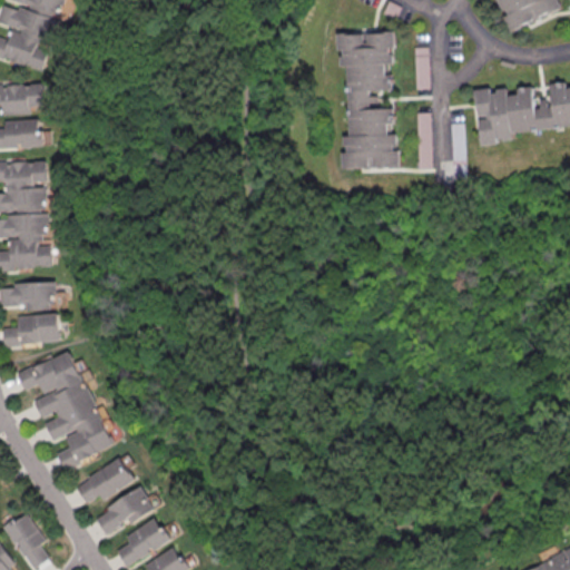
[(61,0),(45,48),(48,49),(40,71),(0,57),(0,35),(8,38),(11,27),(0,22),(0,7),(2,2),(17,7),(19,1),(16,0),(61,0)]
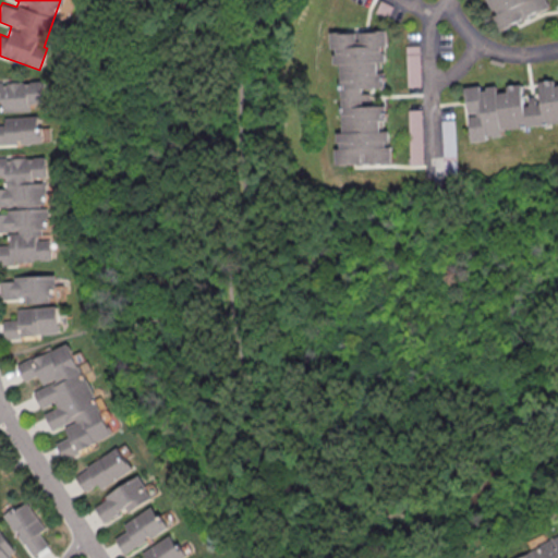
[(550,9),(547,0),(485,0),(498,31),(550,9)]
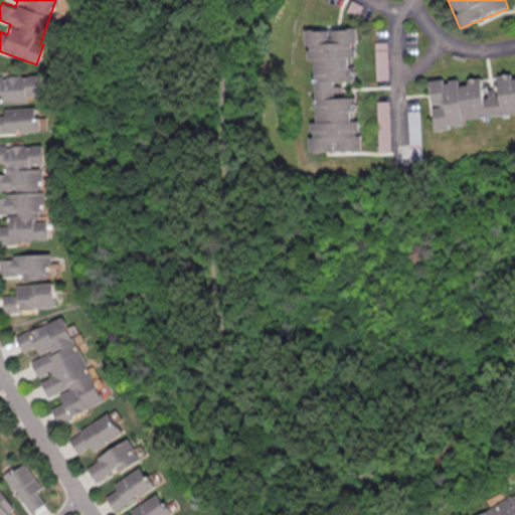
[(307,28),(307,44),(312,43),(312,48),(309,48),(310,58),(315,58),(317,122),(311,122),(311,130),(315,130),(315,136),(311,136),(312,150),(362,149),(361,135),(356,135),(355,129),(360,129),(359,120),(352,120),(351,111),(357,111),(357,97),(336,98),(335,80),(356,80),(355,66),(351,66),(350,56),(358,56),(357,47),(354,47),(354,42),(360,41),(359,26),(307,28)]
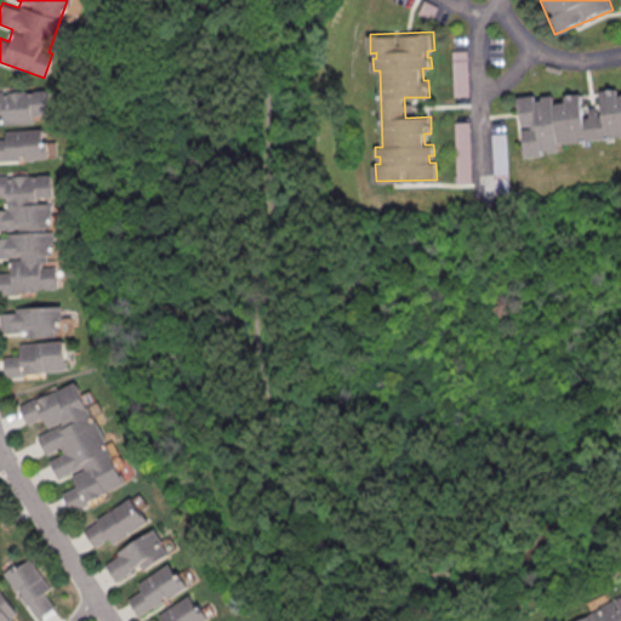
[(453,50),(467,50),(468,95),(454,96),(453,50)]
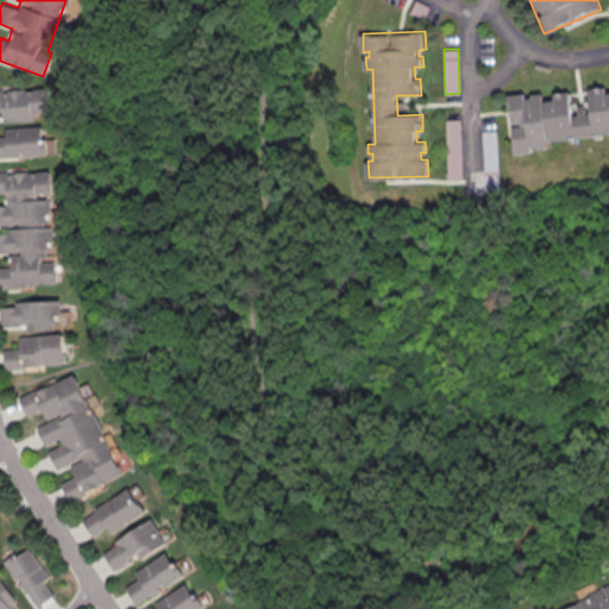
[(0,110),(4,111),(4,120),(49,119),(48,87),(0,88),(0,110)]
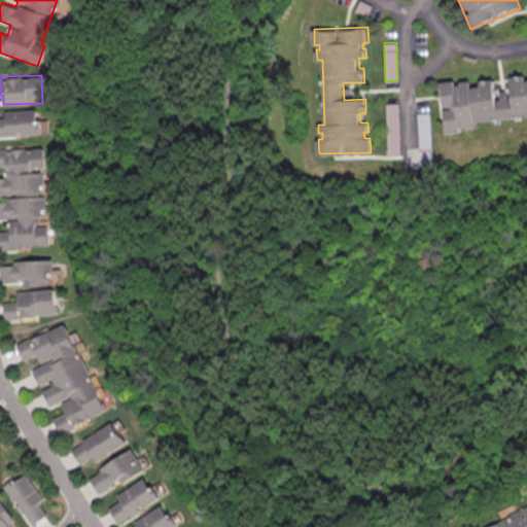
[(445,134),(461,132),(460,128),(465,127),(465,130),(476,129),(475,123),(526,115),(526,79),(525,80),(524,75),(510,76),(513,98),(496,100),(493,78),(479,80),(480,85),(469,86),(468,79),(459,80),(459,83),(454,84),(453,78),(437,80),(445,134)]
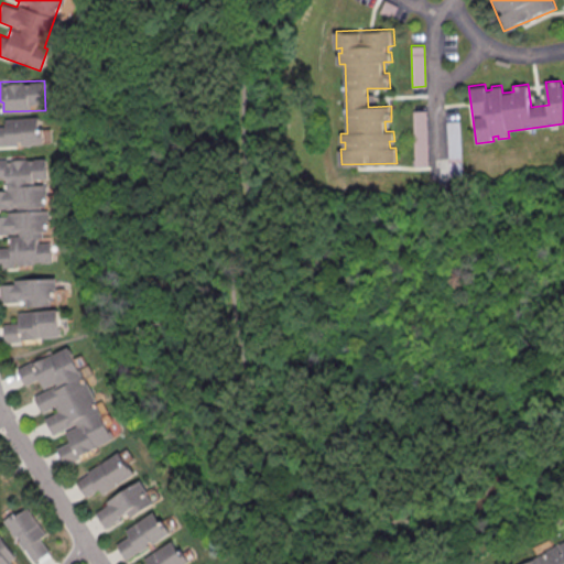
[(412,110),(426,109),(429,165),(414,165),(412,110)]
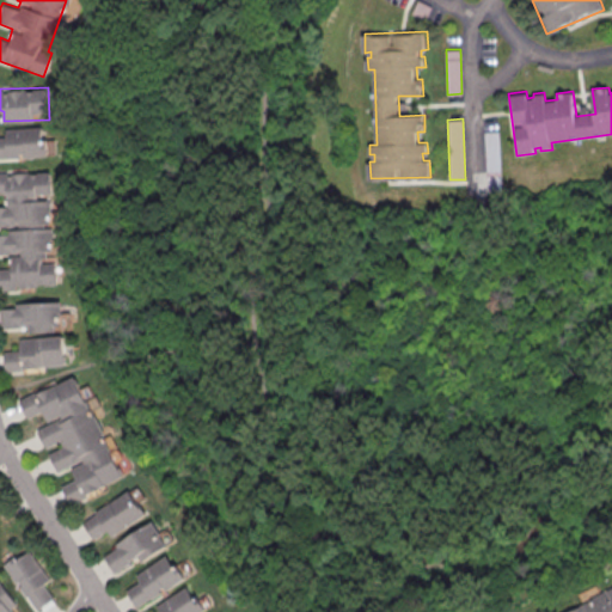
[(4,128),(4,138),(0,138),(0,158),(50,157),(49,127),(4,128)]
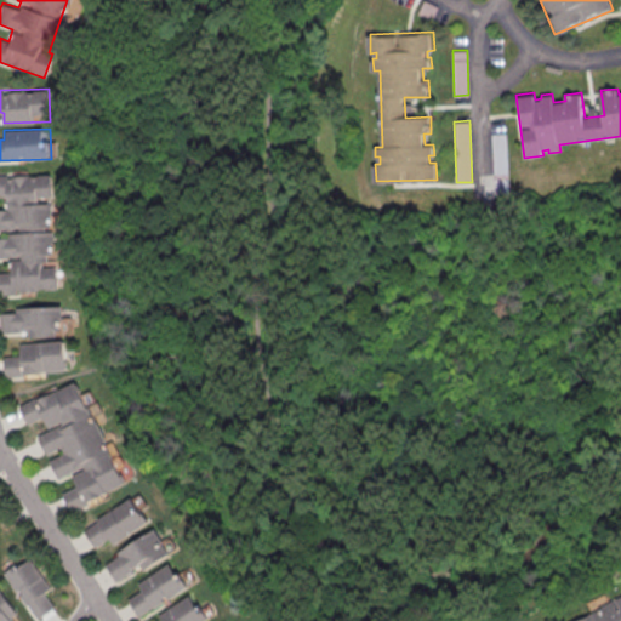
[(491,134),(506,132),(510,193),(495,194),(491,134)]
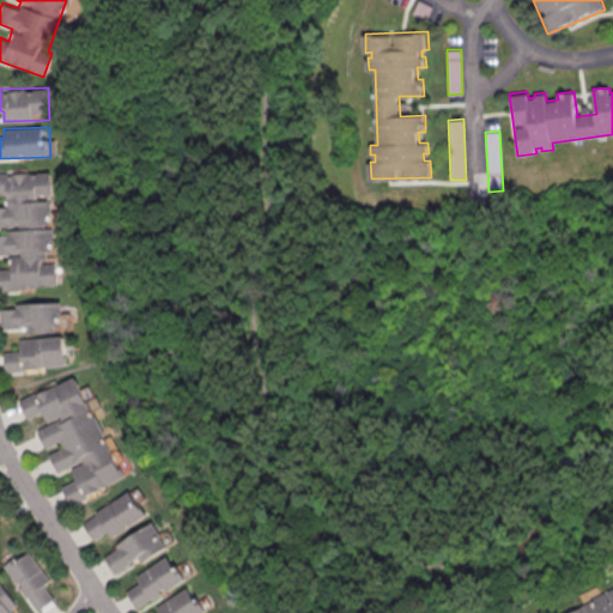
[(47,173),(49,207),(52,207),(54,246),(52,246),(54,285),(0,287),(0,268),(10,268),(8,254),(0,254),(0,234),(10,234),(10,228),(0,228),(0,208),(17,208),(17,204),(5,205),(5,195),(0,195),(0,173),(4,173),(4,175),(47,173)]
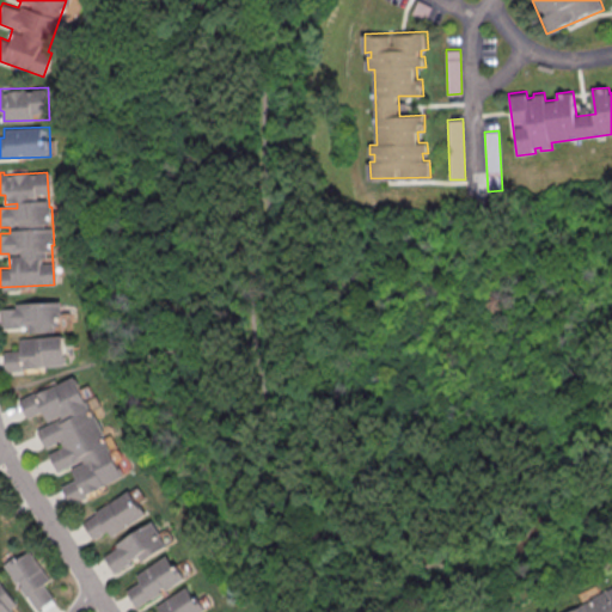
[(4,334),(65,330),(63,301),(1,305),(4,334)]
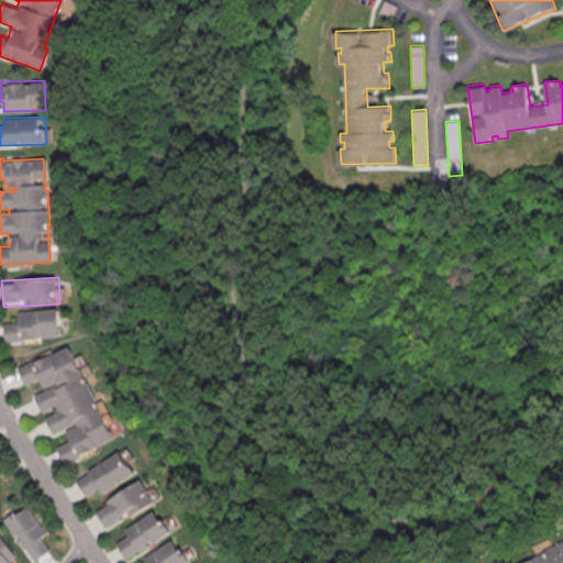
[(62,339),(61,308),(20,310),(21,322),(7,322),(7,341),(62,339)]
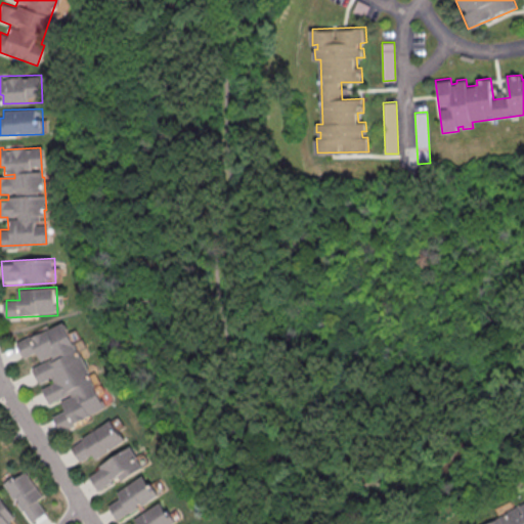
[(64,321),(78,348),(80,347),(94,377),(92,378),(107,407),(60,431),(53,416),(67,409),(61,398),(50,403),(43,388),(56,382),(53,377),(41,383),(34,368),(53,359),(51,356),(43,360),(39,352),(26,359),(17,342),(32,336),(33,337),(64,321)]
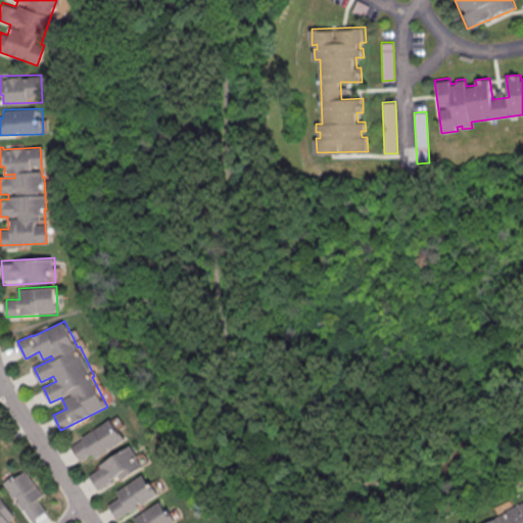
[(72,444),(85,465),(126,438),(112,418),(72,444)]
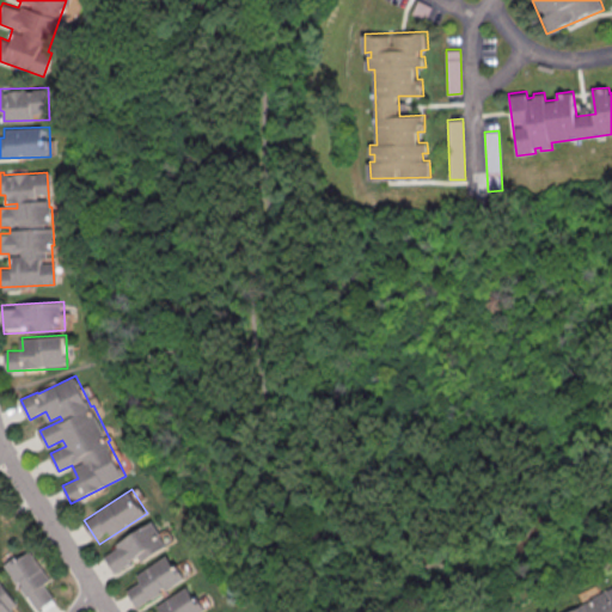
[(117,575),(169,545),(154,521),(103,551),(117,575)]
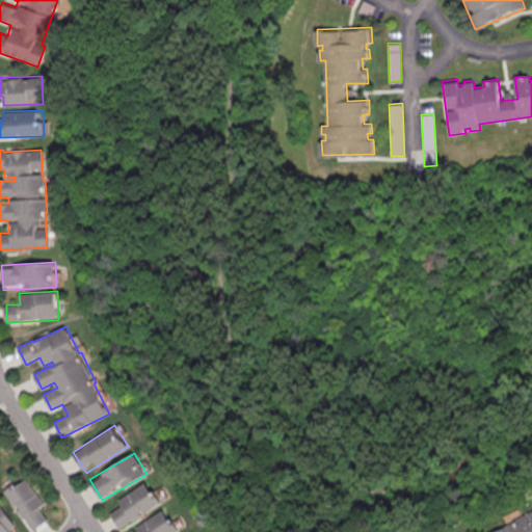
[(51,517),(25,476),(4,488),(30,531),(51,517)]
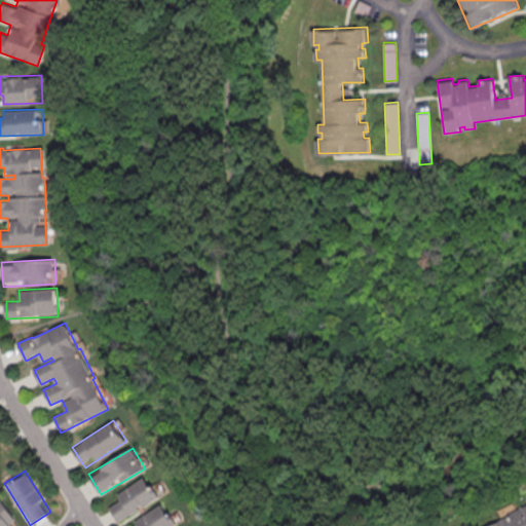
[(120,523),(159,496),(146,476),(115,496),(119,502),(110,509),(120,523)]
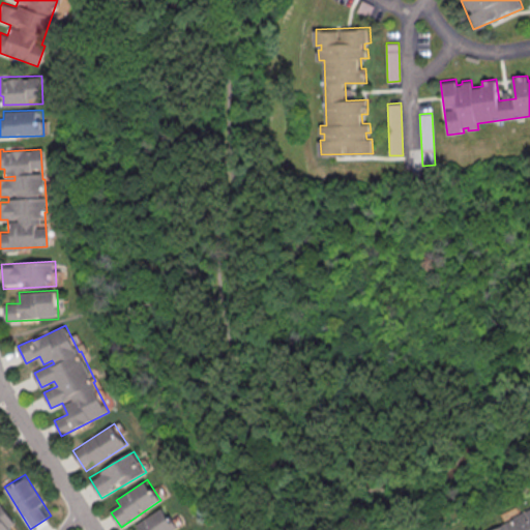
[(0,529),(19,529),(1,501),(0,502),(0,529)]
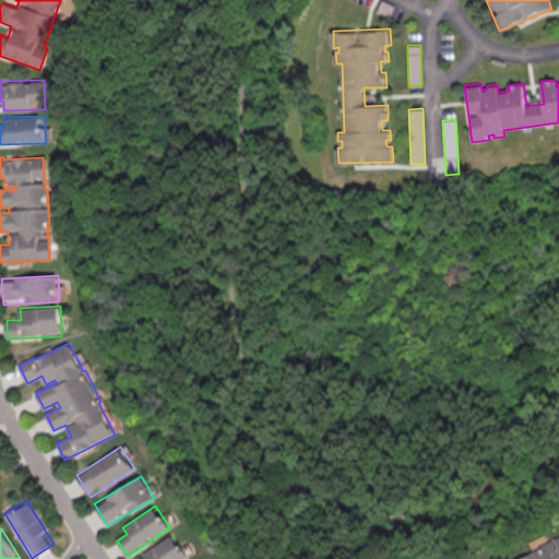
[(142,558),(185,558),(188,557),(174,535),(141,556),(142,558)]
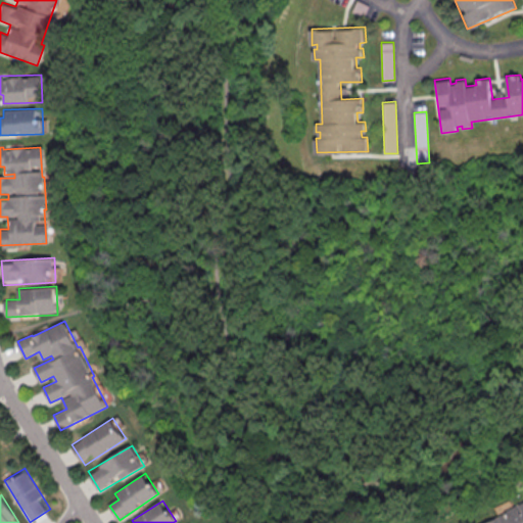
[(484,522),(504,514),(503,511),(522,501),(522,522),(484,522)]
